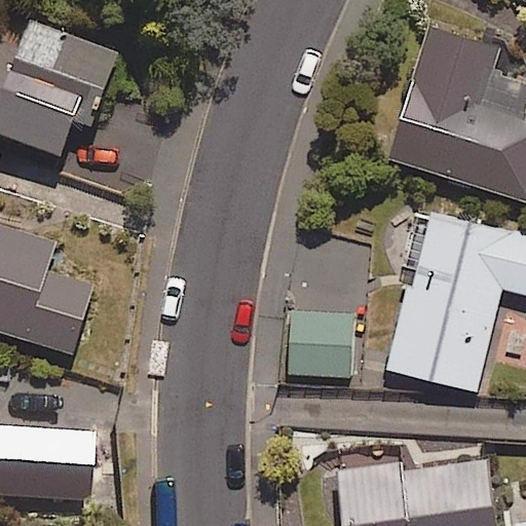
[(33,15),(21,48),(0,41),(0,132),(62,154),(74,120),(91,126),(120,46),(33,15)]
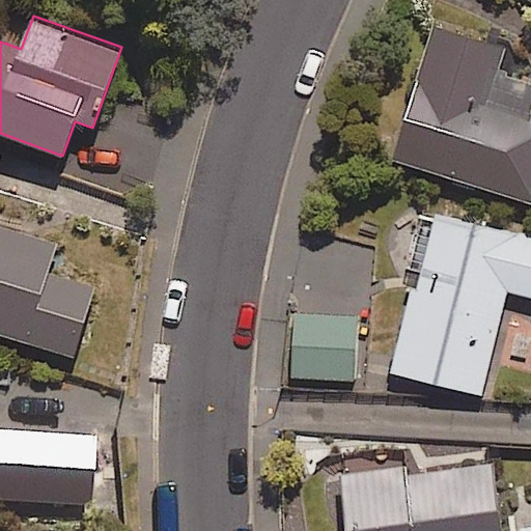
[(530,83),(498,74),(506,48),(435,26),(393,160),(530,202),(530,83)]
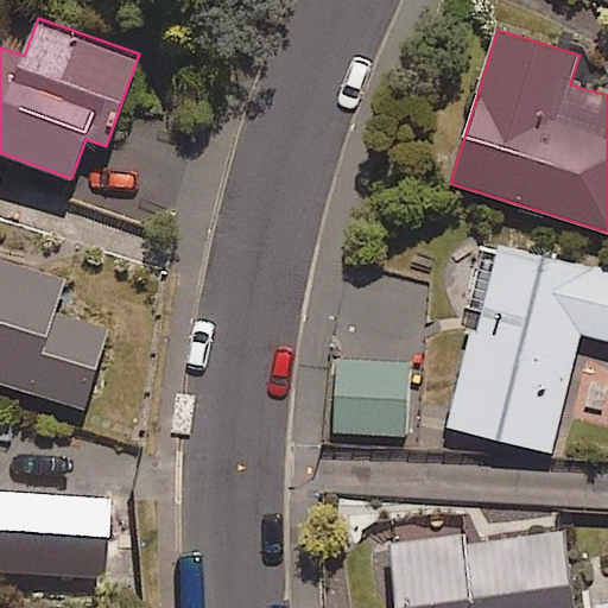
[(607,340),(607,271),(498,242),(451,426),(551,453),(581,333),(607,340)]
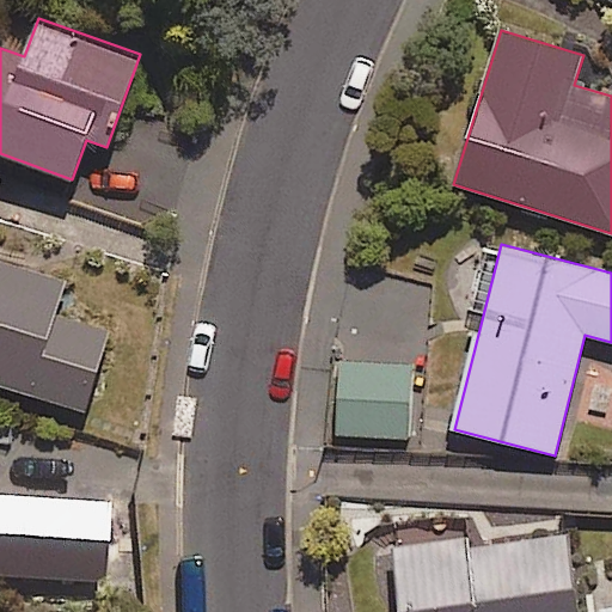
[(55,314),(66,281),(0,259),(0,384),(85,411),(110,331),(55,314)]
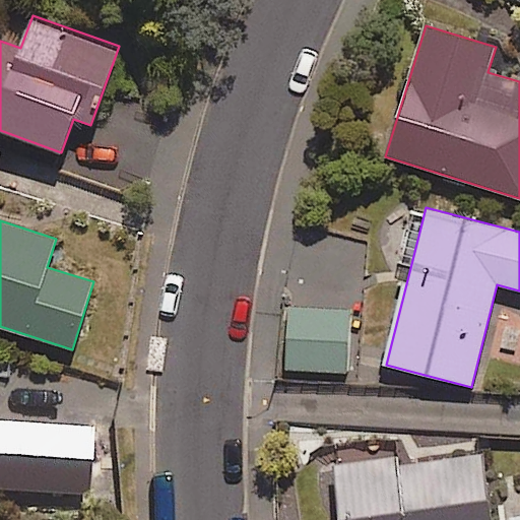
[(349,373),(351,310),(288,308),(285,370),(349,373)]
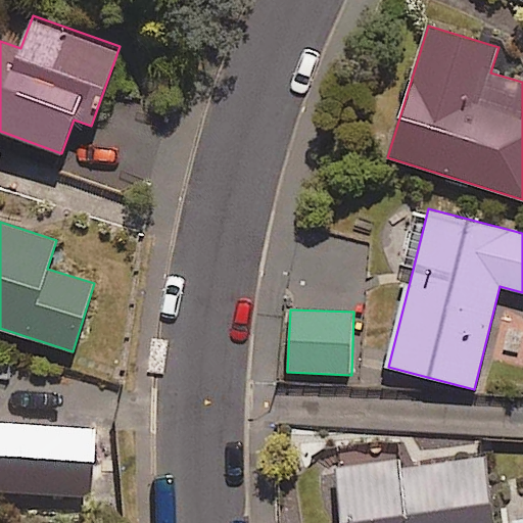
[(64,431),(0,427),(0,494),(28,496),(27,520),(59,522),(64,431)]
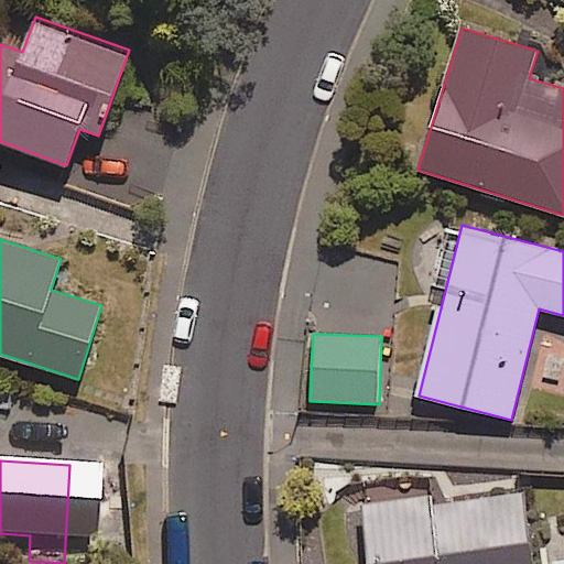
[(523,491),(434,502),(433,492),(362,501),(370,563),(563,563),(563,559),(532,563),(523,491)]
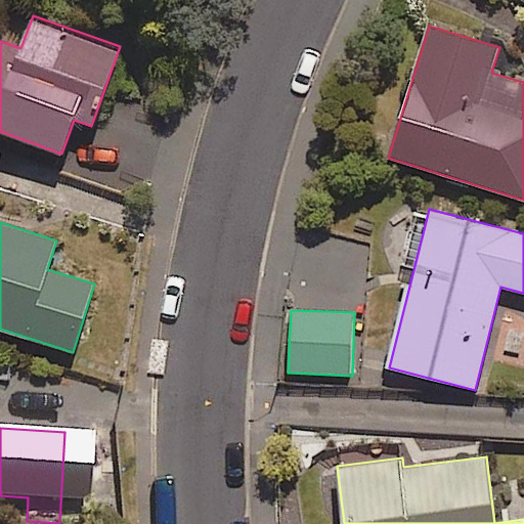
All buildings are outlined.
